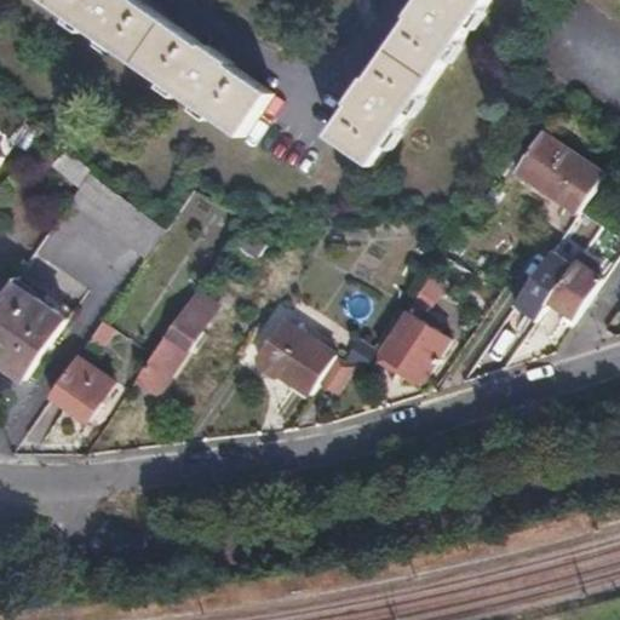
[(44,0),(97,36),(160,79),(246,137),(274,95),(234,65),(236,63),(210,45),(207,47),(139,1),(139,0),(44,0)]
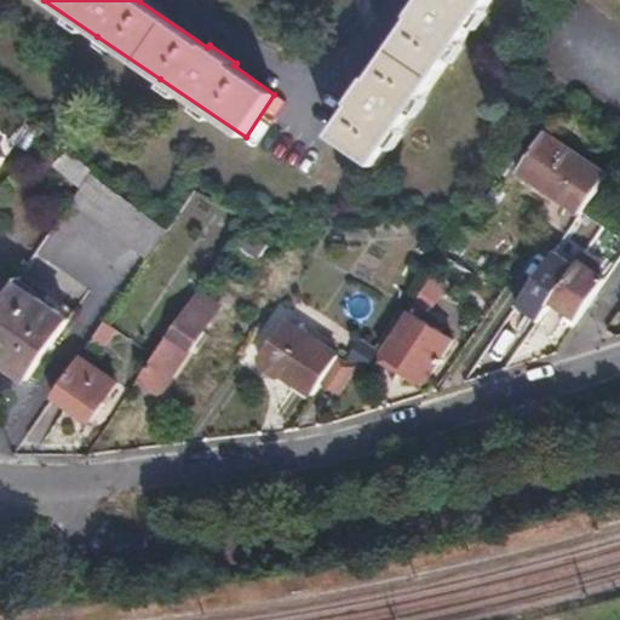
[(332,138),(333,138),(377,167),(449,58),(488,0),(423,0),(412,17),(414,19),(374,79),(371,76),(350,105),(354,108),(332,138)]
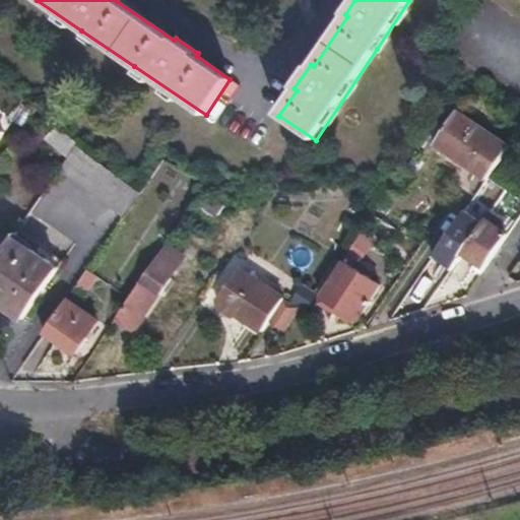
[(18,133),(29,117),(18,109),(10,121),(15,125),(12,129),(18,133)]
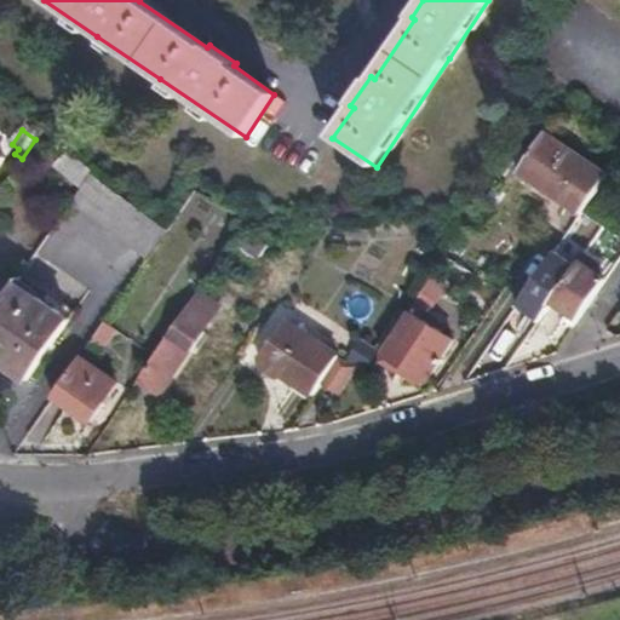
[(583,212),(609,173),(569,147),(568,150),(544,133),(517,173),(580,214),(583,212)]
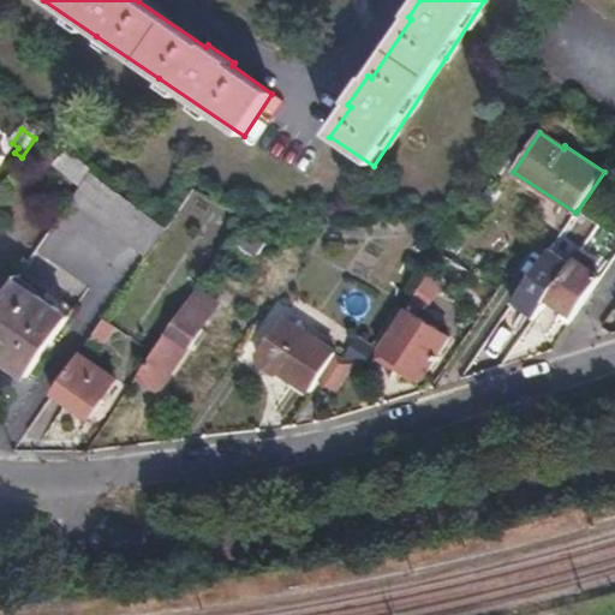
[(66,150),(54,166),(79,184),(91,168),(66,150)]
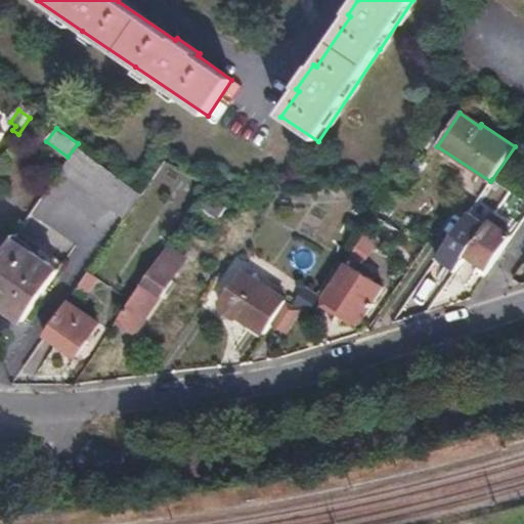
[(142,194),(76,146),(59,171),(82,187),(126,219),(142,194)]
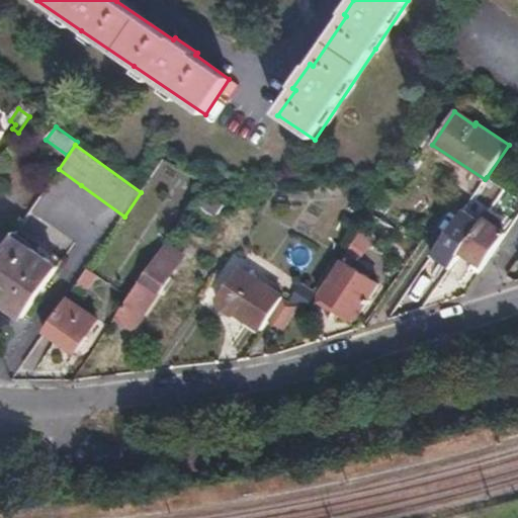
[(221,205),(200,191),(186,212),(206,227),(221,205)]
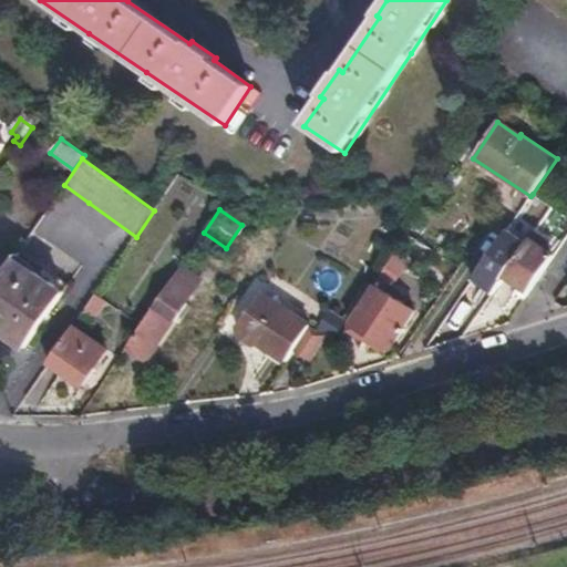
[(506,233),(471,281),(492,297),(506,277),(529,292),(556,255),(545,247),(552,238),(535,228),(524,245),(506,233)]
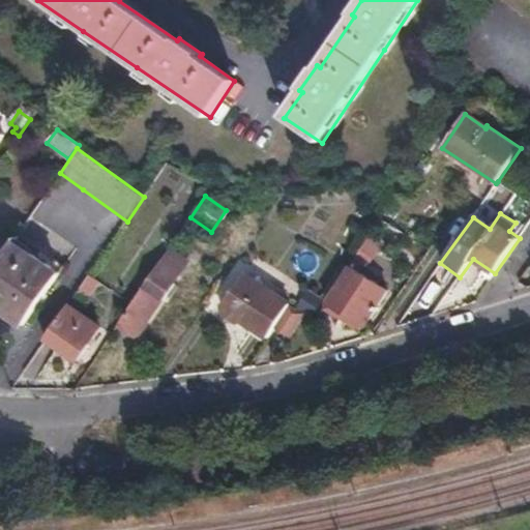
[(369,238),(360,249),(370,256),(377,244),(381,246),(393,228),(381,219),(369,238)]
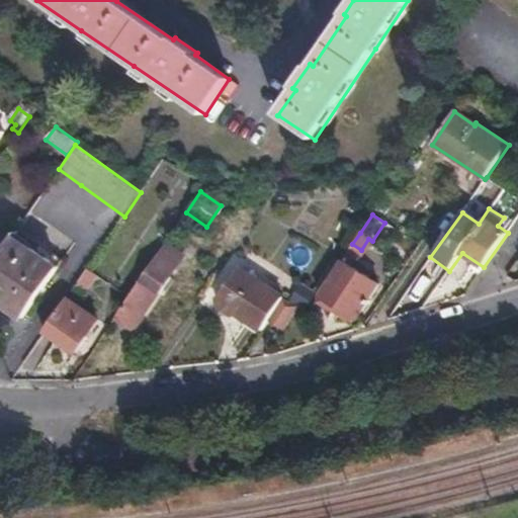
[(13,237),(0,255),(0,300),(23,318),(58,267),(13,237)]
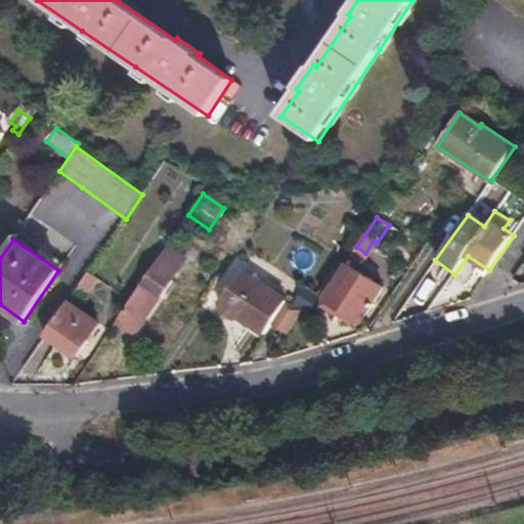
[(169,244),(116,320),(136,335),(189,257),(169,244)]
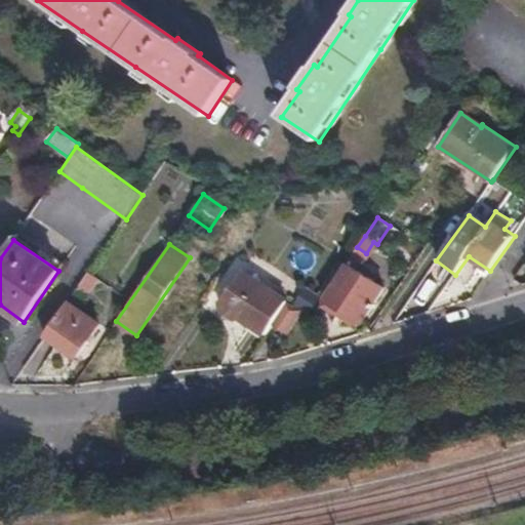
[(349,265),(324,301),(360,325),(384,287),(349,265)]
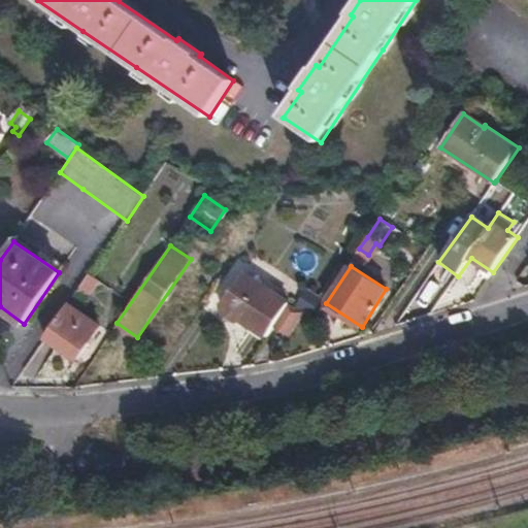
[(89,273),(78,289),(90,297),(100,282),(89,273)]
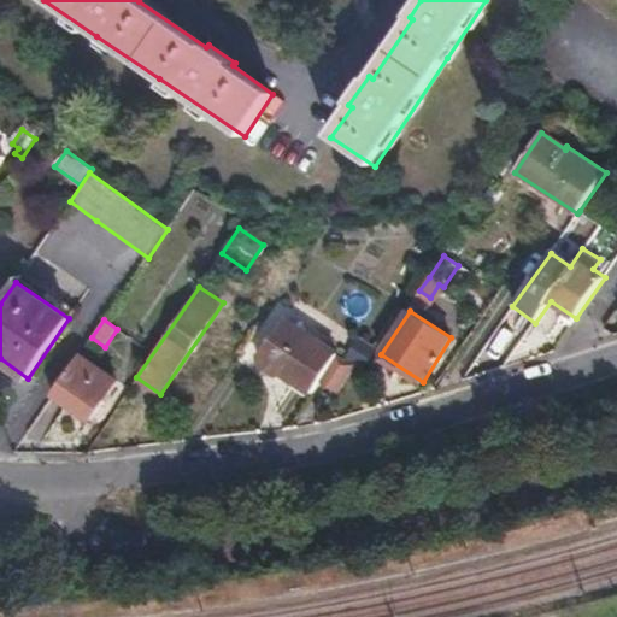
[(283,319),(257,359),(310,395),(317,386),(321,380),(335,359),(336,358),(338,357),(283,319)]
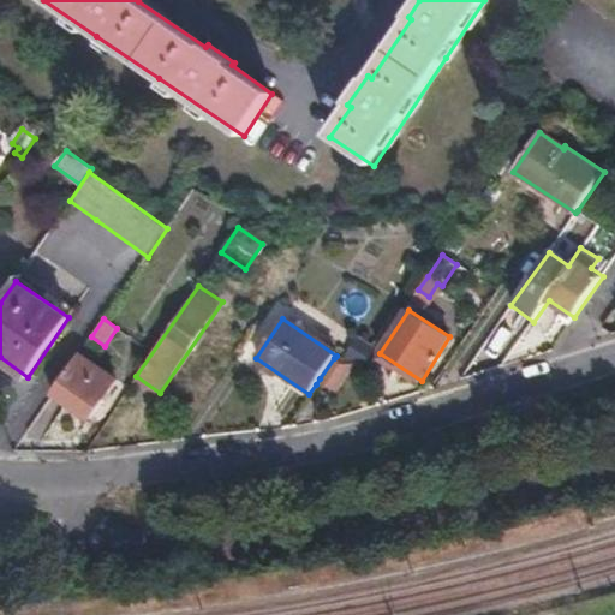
[(422,381),(380,353),(376,358),(418,386),(422,381)]
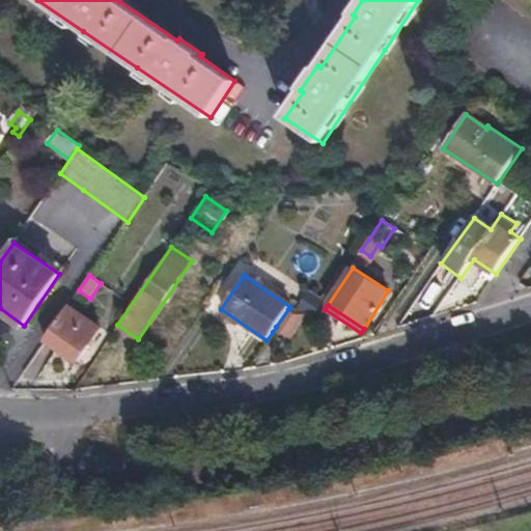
[(66,307),(45,340),(75,362),(98,329),(66,307)]
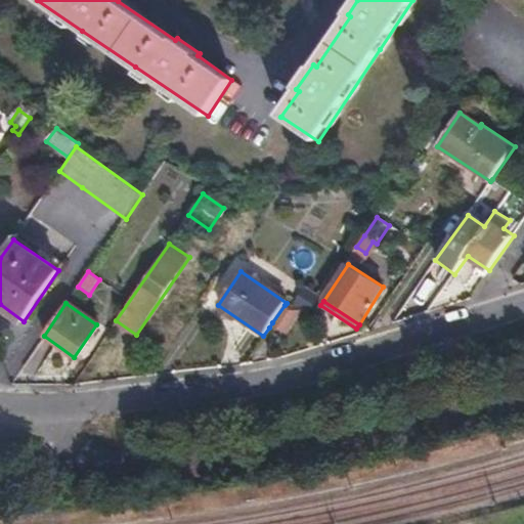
[(300,311),(286,304),(285,305),(272,322),(287,332),(300,311)]
